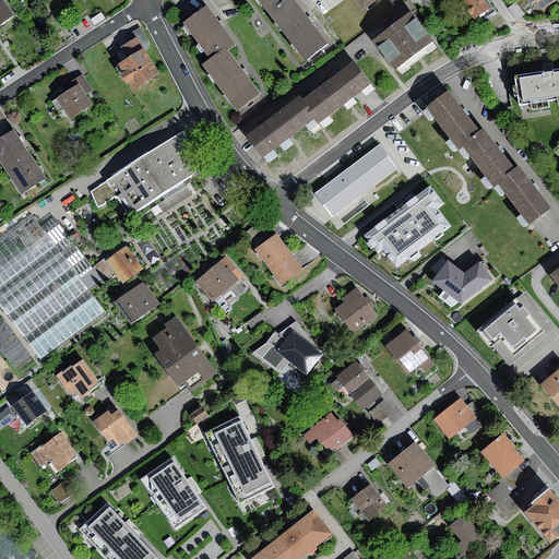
[(3,0),(0,0),(0,26),(15,16),(3,0)]
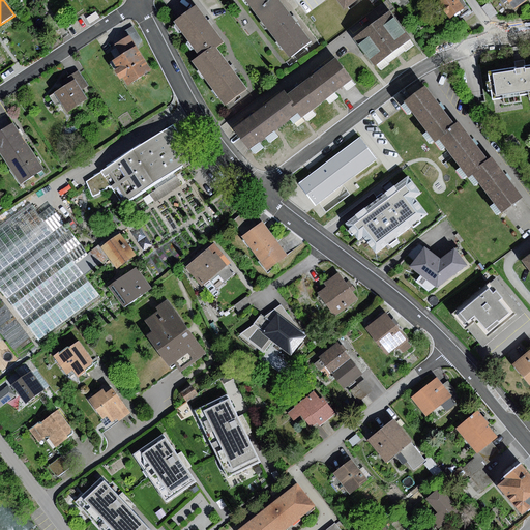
[(245,0),(256,12),(270,0),(245,0)]
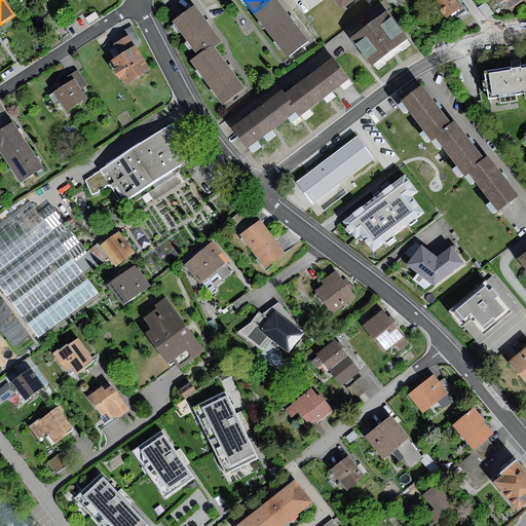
[(309,40),(277,0),(268,0),(254,12),(288,57),(309,40)]
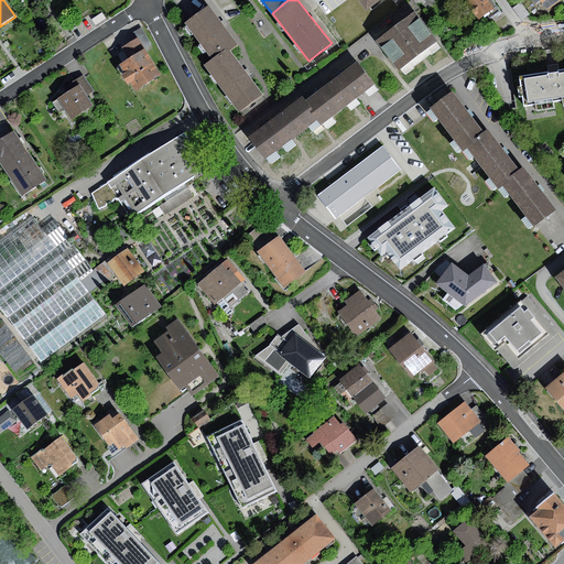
[(358,0),(366,11),(380,0),(358,0)]
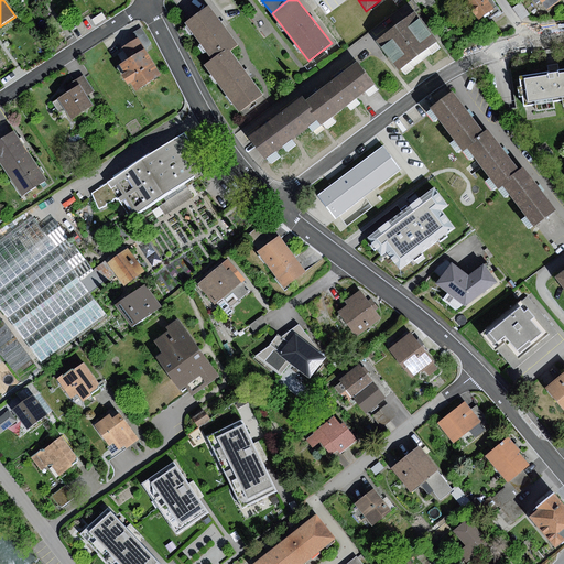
[(492,0),(469,0),(466,2),(478,20),(486,14),(490,19),(501,11),(492,0)]
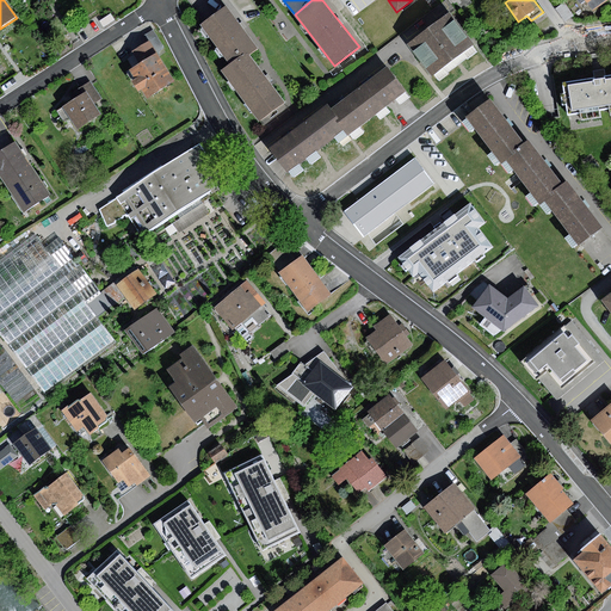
[(586,1),(593,11),(608,0),(578,0),(581,5),(586,1)]
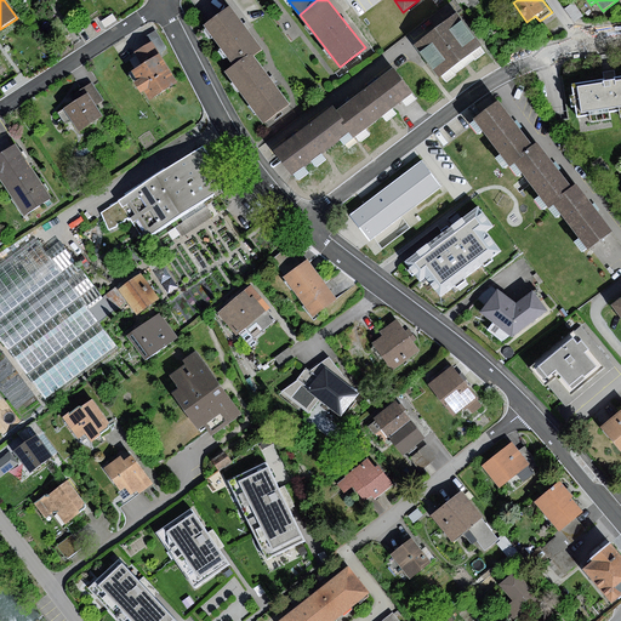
[(100,3),(90,10),(92,12),(102,6),(100,3)]
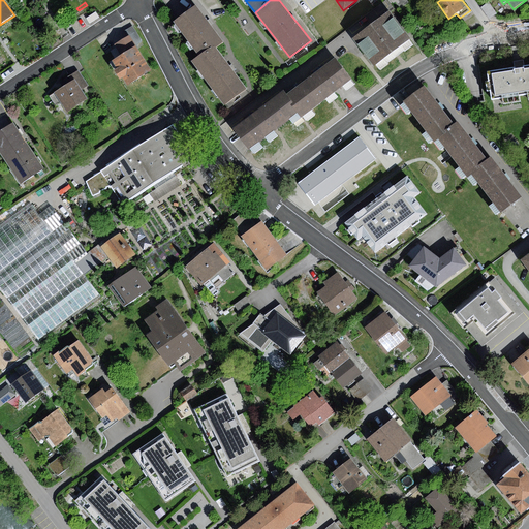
[(489,2),(481,7),(490,20),(497,14),(489,2)]
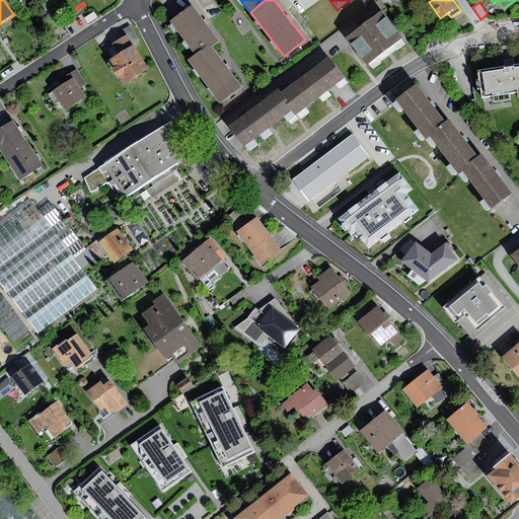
[(192,6),(170,21),(195,56),(210,45),(217,40),(205,22),(192,6)]
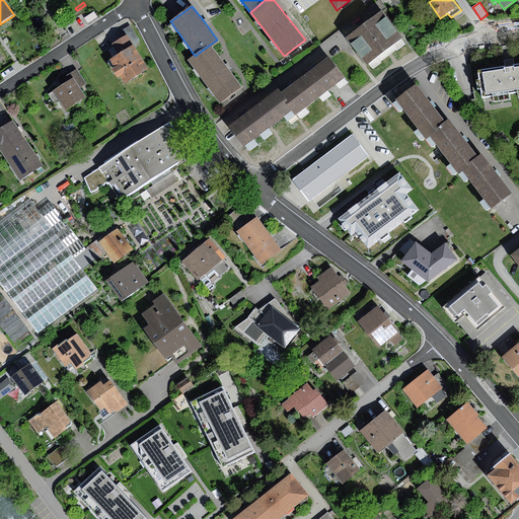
[(382,12),(348,39),(367,65),(402,39),(382,12)]
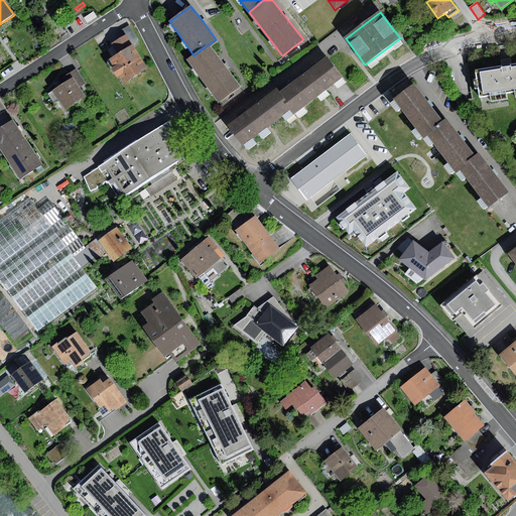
[(112,43),(118,54),(133,45),(127,34),(112,43)]
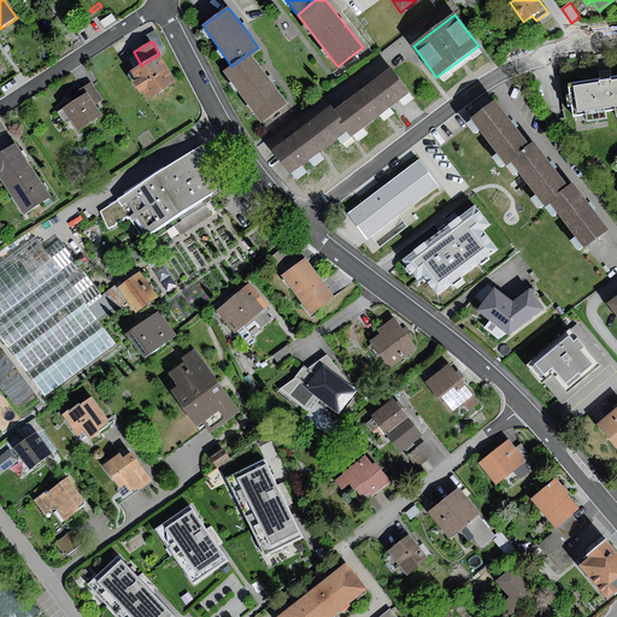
[(223,71),(260,122),(287,104),(269,80),(250,53),(231,66),(223,71)]
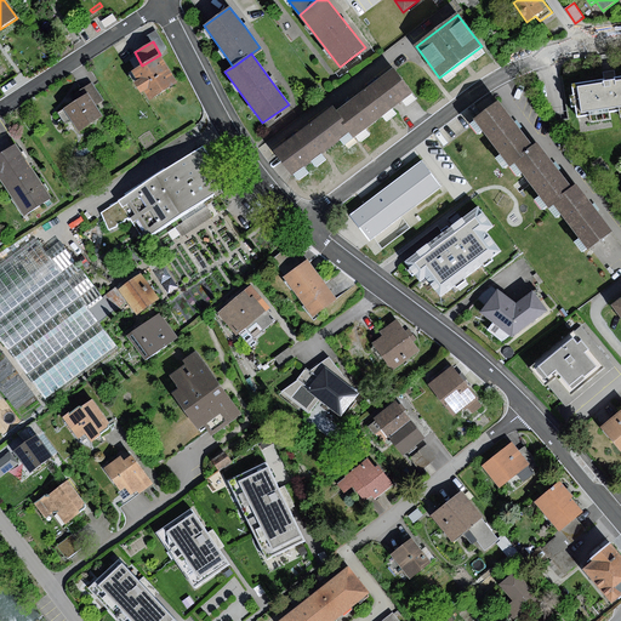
[(177,83),(160,55),(142,66),(131,72),(137,80),(134,81),(141,93),(144,91),(149,100),(177,83)]
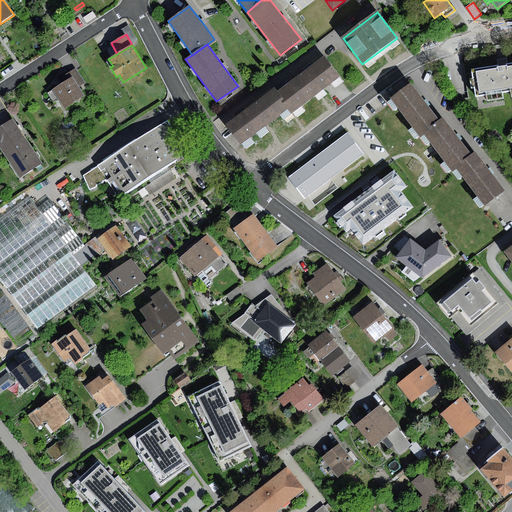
[(340,77),(325,57),(278,92),(290,108),(293,112),(340,77)]
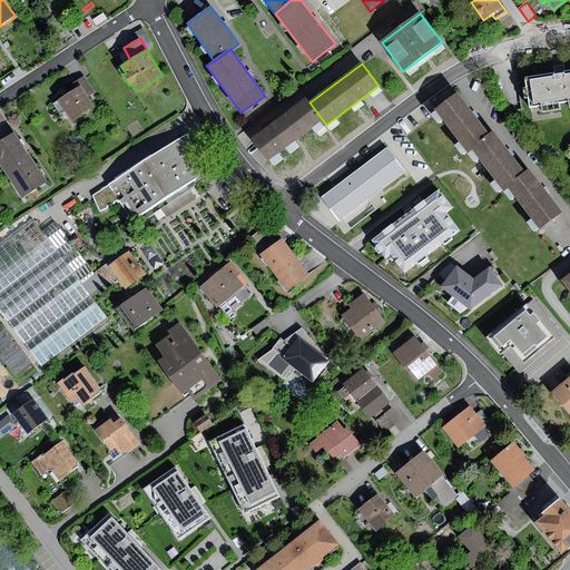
[(569,69),(559,72),(526,78),(530,108),(569,100),(569,69)]
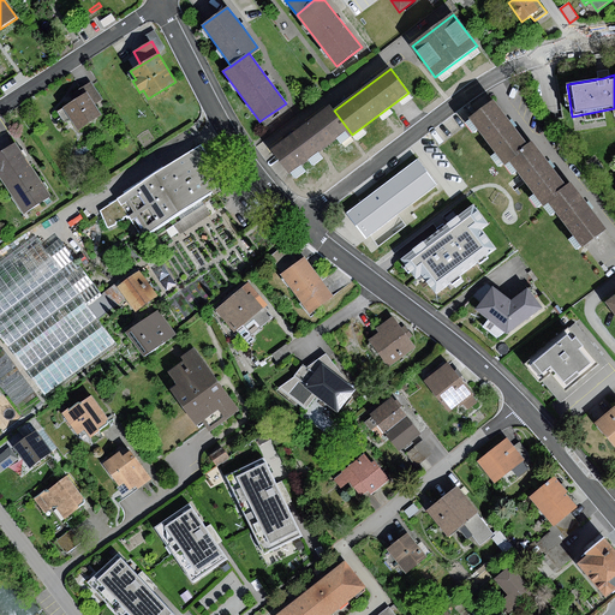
[(87,93),(58,112),(65,124),(71,120),(77,130),(101,115),(87,93)]
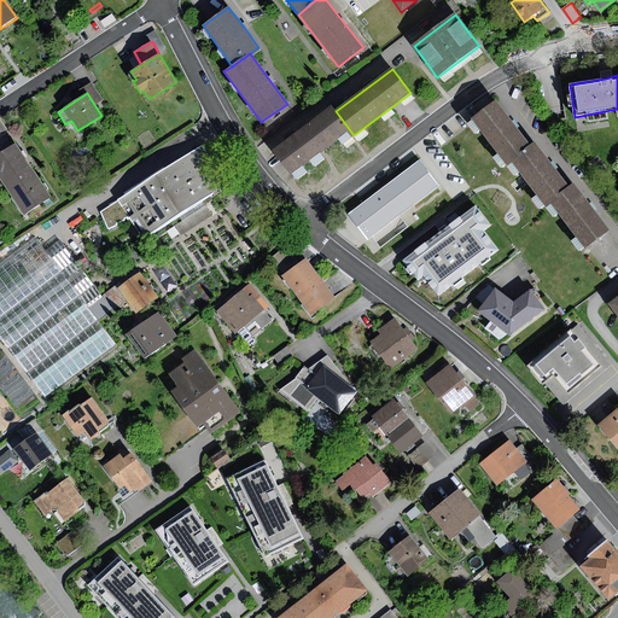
[(532,146),(496,100),(472,120),(507,165),(512,162),(532,146)]
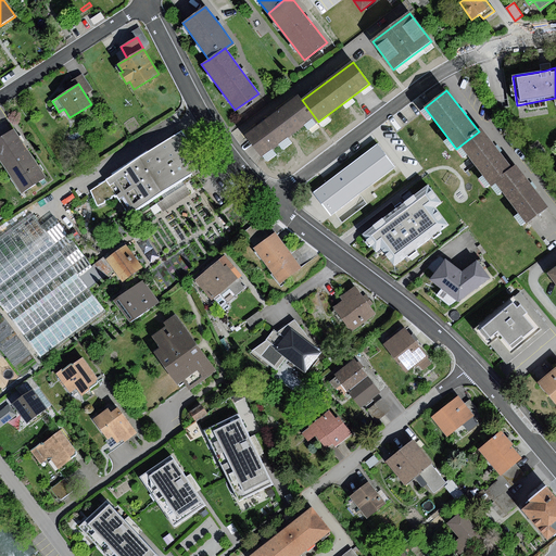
[(245,136),(262,158),(315,117),(302,100),(299,96),(245,136)]
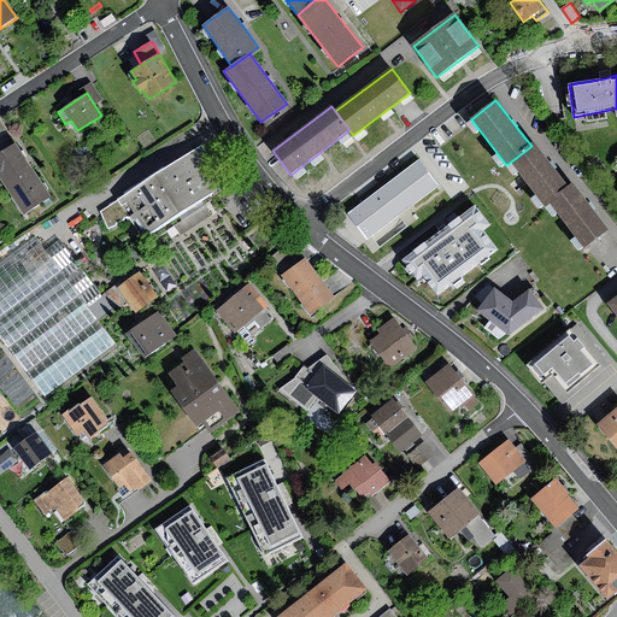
[(570,187),(535,142),(532,146),(511,162),(546,206),(550,203),(570,187)]
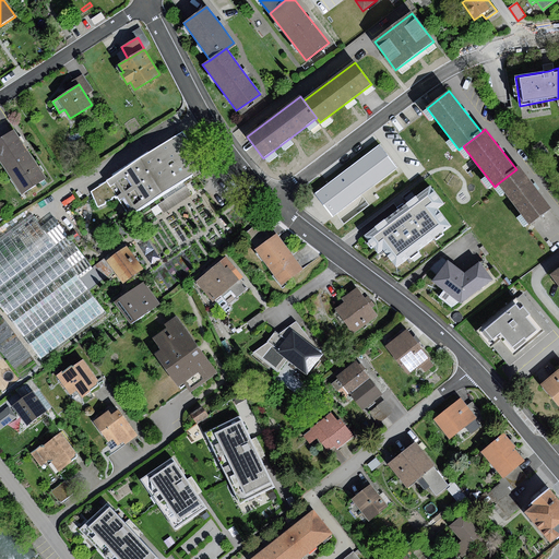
[(14,130),(0,139),(0,159),(22,193),(46,178),(14,130)]
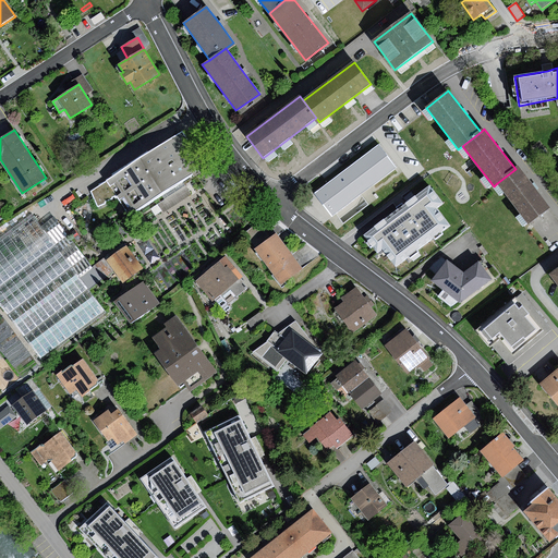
[(189,141),(182,132),(107,180),(117,195),(131,215),(192,174),(194,177),(211,166),(193,137),(189,141)]
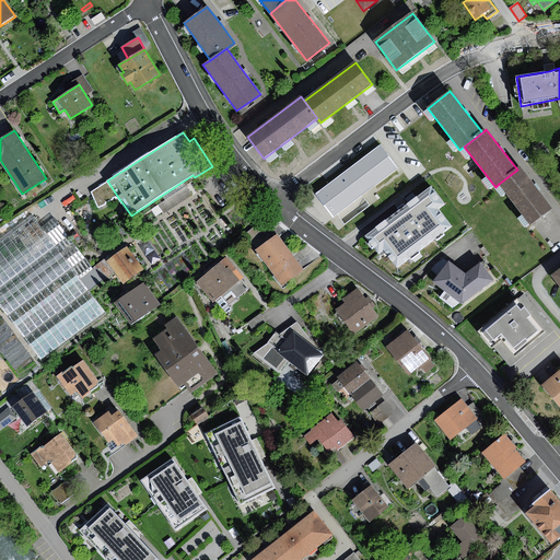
[(397,167),(380,144),(314,195),(331,218),(397,167)]
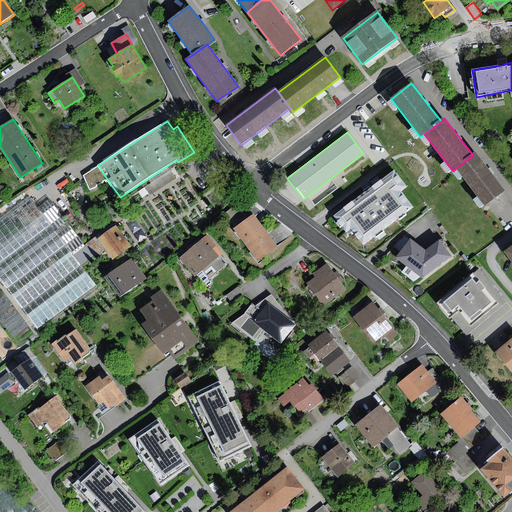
[(476,153),(473,155),(456,168),(485,206),(505,190),(476,153)]
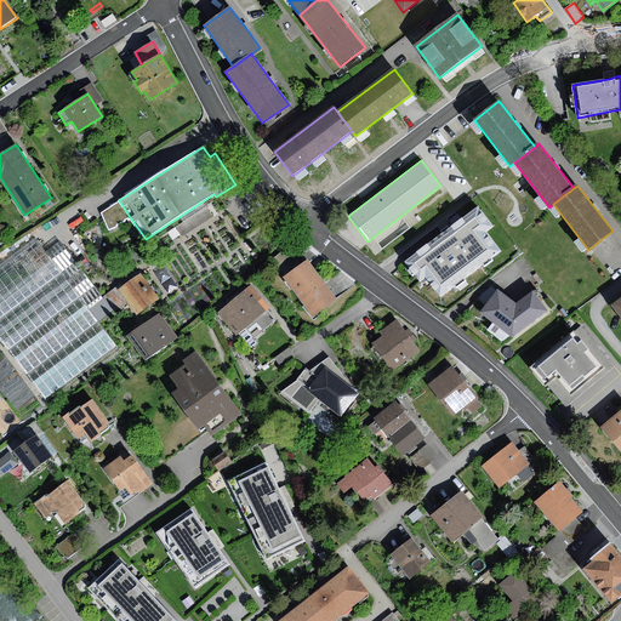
[(130,217),(119,200),(102,212),(109,231),(118,227),(117,224),(125,221),(124,218),(130,217)]
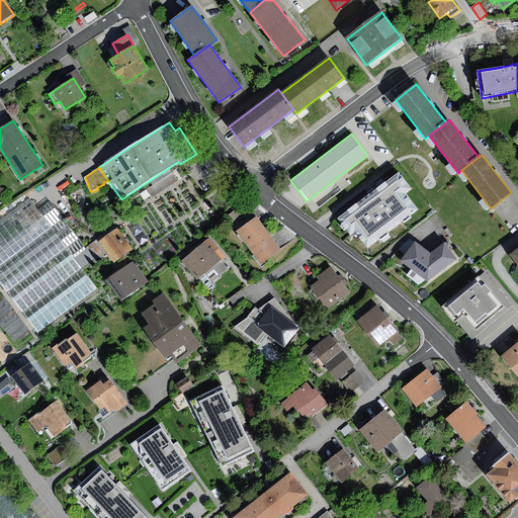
[(399,172),(337,219),(350,236),(355,232),(367,248),(418,209),(405,193),(412,189),(399,172)]
